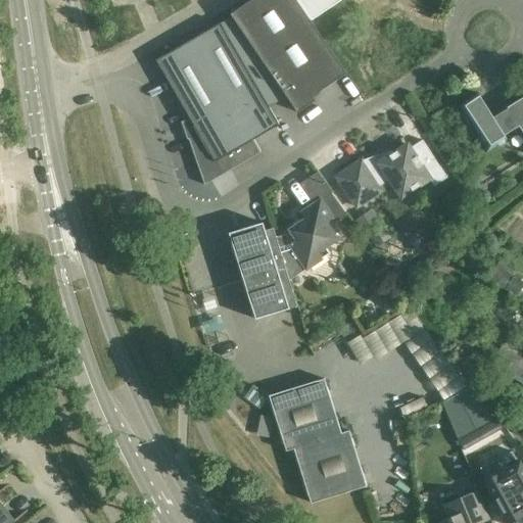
[(233,19),(222,27),(267,104),(284,94),(297,113),(311,104),(308,101),(347,75),(296,0),(250,0),(230,14),(233,19)]
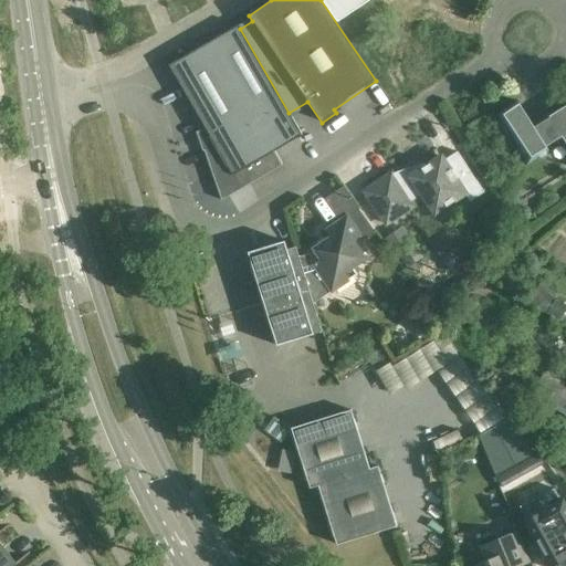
[(369,0),(322,0),(337,22),(369,0)]
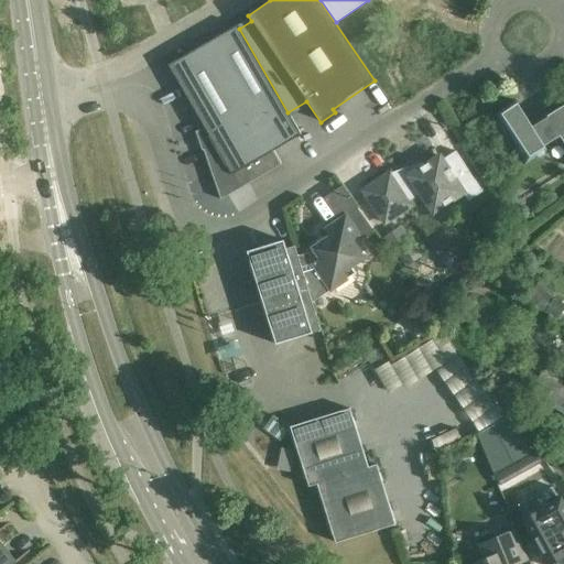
[(301,136),(288,112),(238,25),(169,65),(207,132),(199,136),(203,148),(220,199),(282,164),(281,163),(280,164),(273,151),(301,136)]
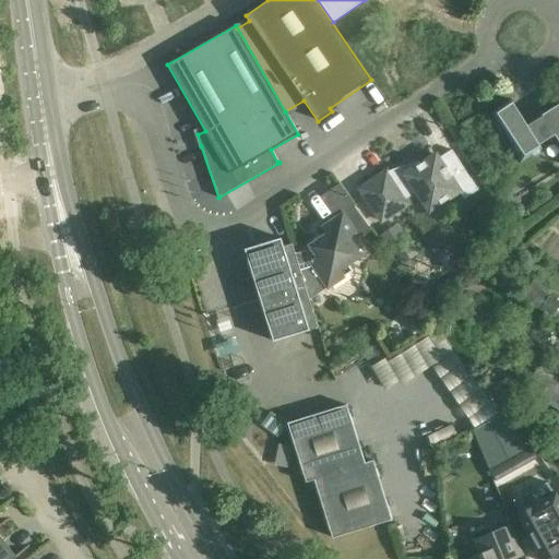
[(558,104),(542,115),(543,116),(527,126),(511,99),(488,114),(520,164),(543,150),(539,144),(555,135),(558,142),(558,104)]
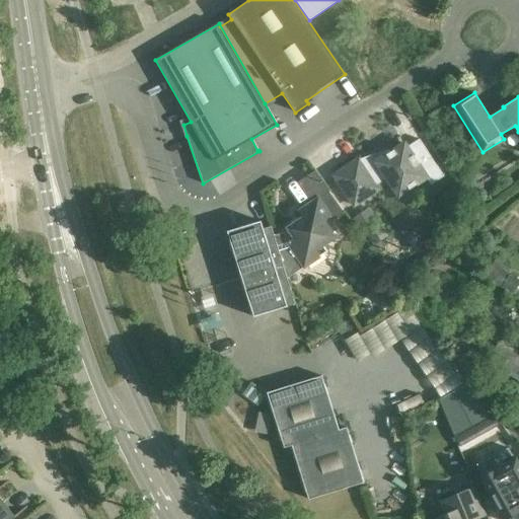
[(443,176),(430,156),(419,139),(408,147),(404,143),(389,153),(388,149),(387,149),(388,154),(376,161),(374,158),(362,162),(359,159),(334,175),(355,208),(381,190),(378,184),(385,180),(398,200),(428,179),(431,184),(443,176)]
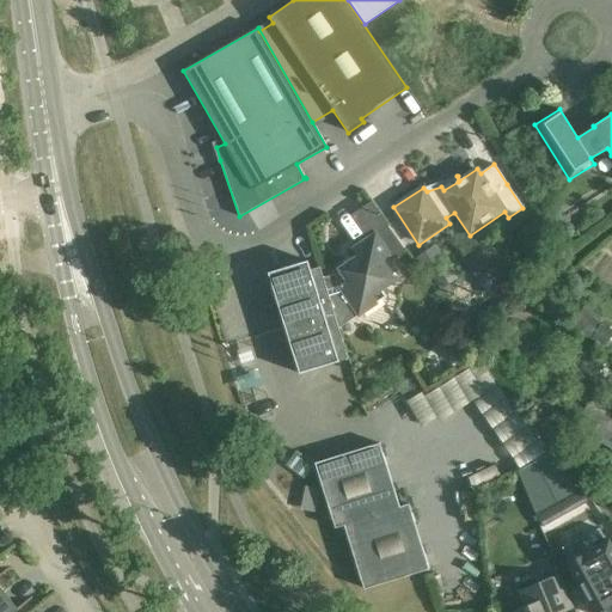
[(341,273),(323,279),(338,329),(356,317),(359,320),(362,320),(379,310),(385,305),(385,303),(383,299),(386,297),(381,289),(396,281),(385,265),(405,251),(387,226),(375,234),(352,250),(357,257),(338,269),(341,273)]
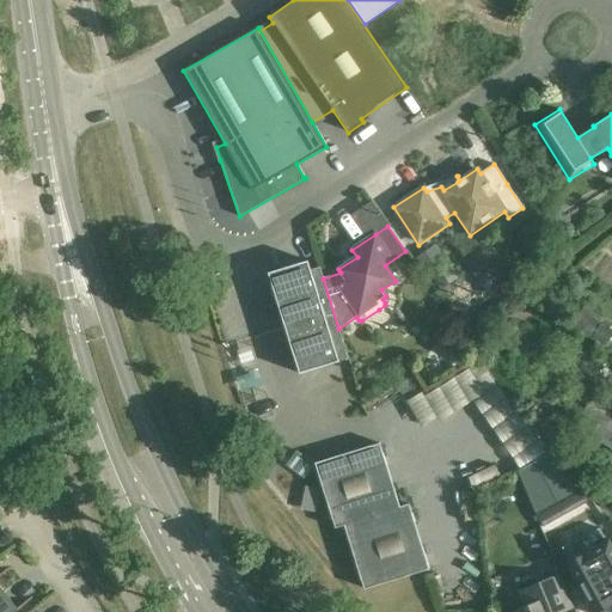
[(348,359),(338,329),(323,279),(319,268),(310,270),(307,261),(268,273),(294,355),(299,374),(348,359)]
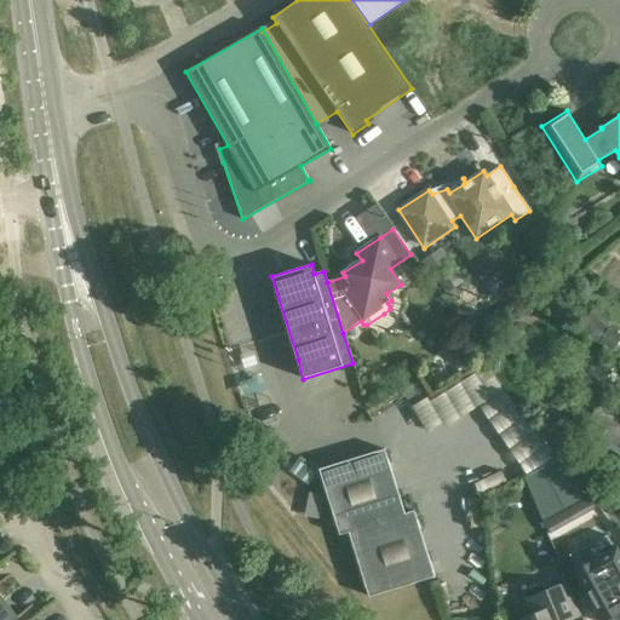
[(608,326),(592,315),(580,332),(596,343),(608,326)]
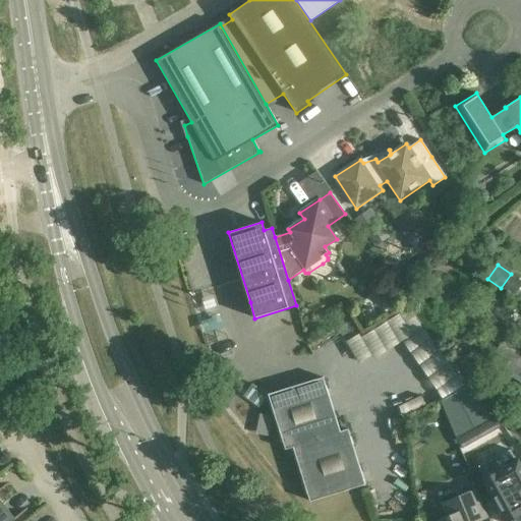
[(516,296),(520,286),(520,282),(511,277),(503,289),(516,296)]
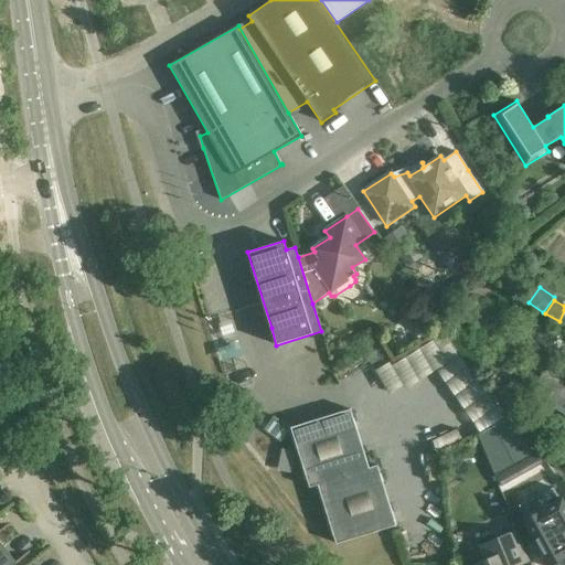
[(473,435),(496,425),(451,330),(373,368),(385,393),(441,366),(473,435)]
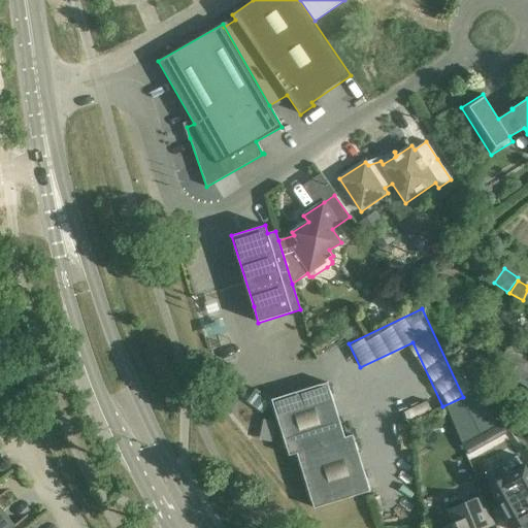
[(328,328),(315,339),(320,345),(333,335),(328,328)]
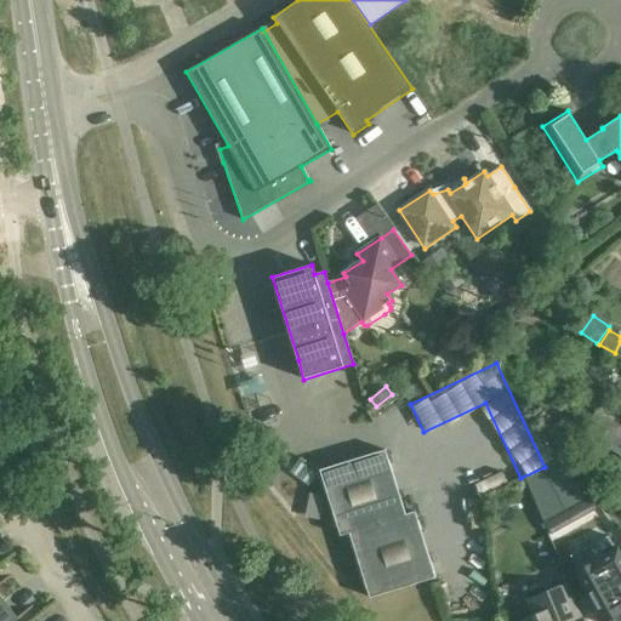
[(436,577),(428,554),(417,520),(417,522),(415,512),(405,514),(388,459),(385,450),(375,454),(375,453),(319,471),(340,536),(349,534),(369,598),(436,577)]
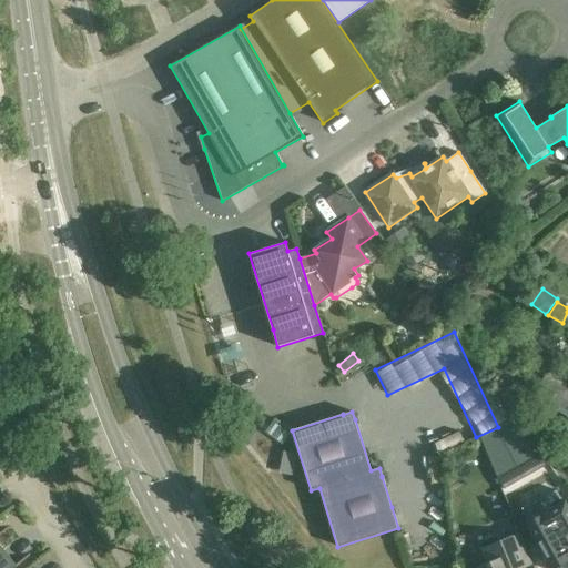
[(538,472),(546,466),(539,455),(535,457),(531,459),(538,472)]
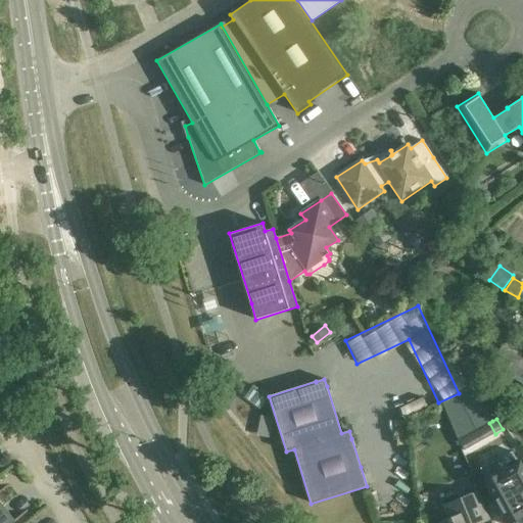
[(495,434),(489,423),(481,427),(487,438),(495,434)]
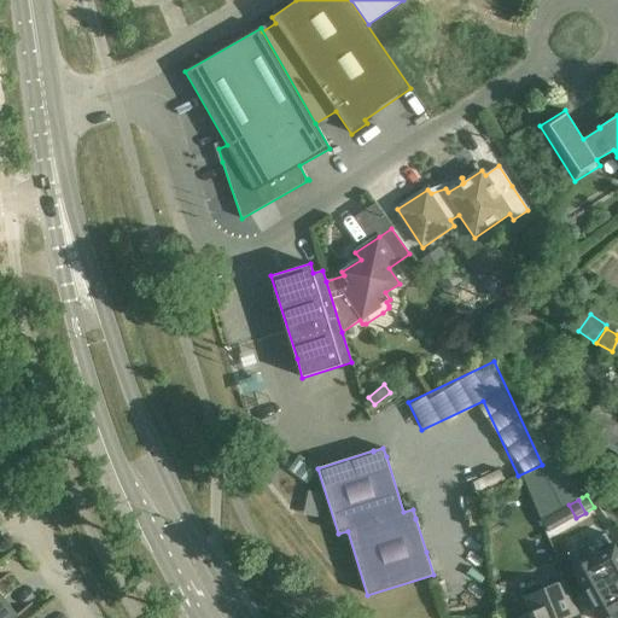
[(566,523),(576,518),(569,505),(560,511),(566,523)]
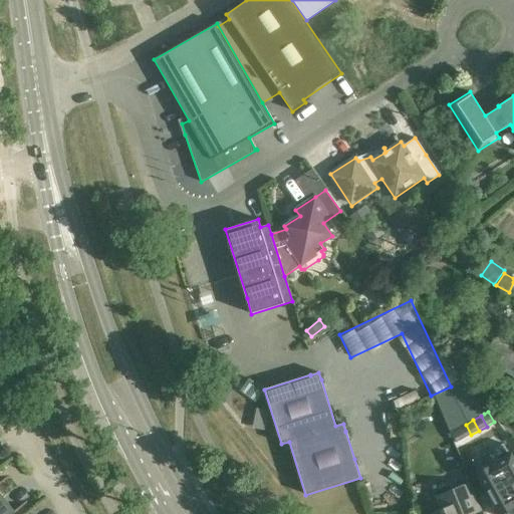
[(471,435),(466,425),(458,429),(464,439),(471,435)]
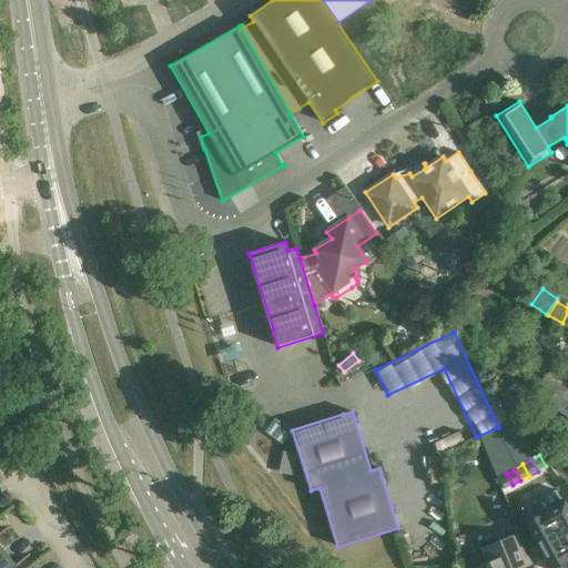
[(506,474),(497,478),(504,490),(513,485),(506,474)]
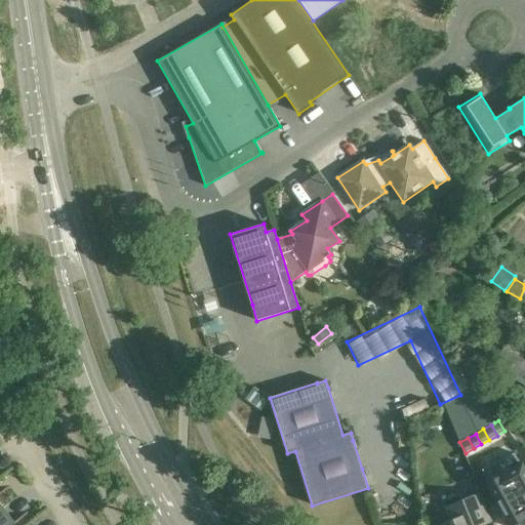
[(515,453),(482,472),(488,482),(486,484),(499,508),(497,508),(507,524),(516,524),(524,520),(524,465),(524,462),(522,465),(515,453)]
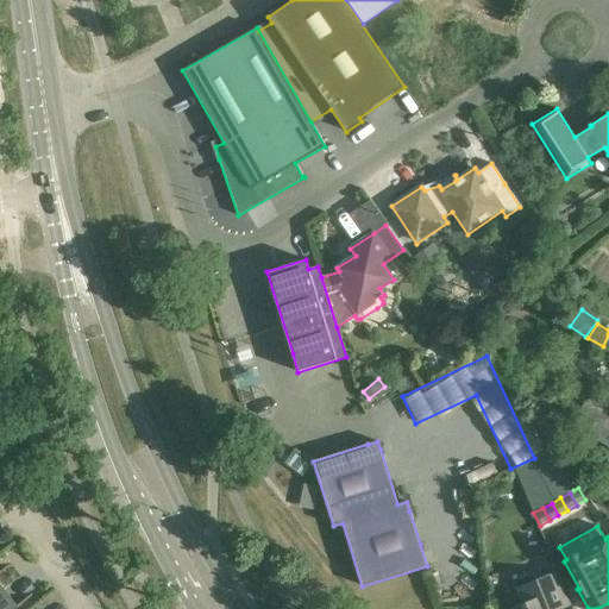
[(8,565),(0,571),(0,608),(14,608),(33,595),(32,594),(17,606),(0,584),(0,573),(10,566),(8,565)]
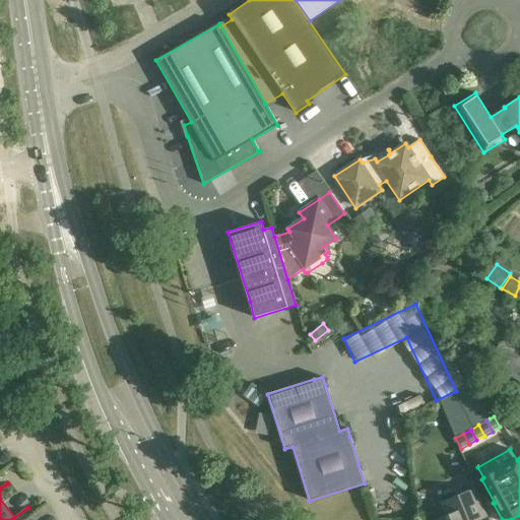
[(443,519),(476,519),(474,514),(483,510),(485,515),(484,516),(485,517),(488,516),(476,489),(440,505),(446,519),(443,519)]
